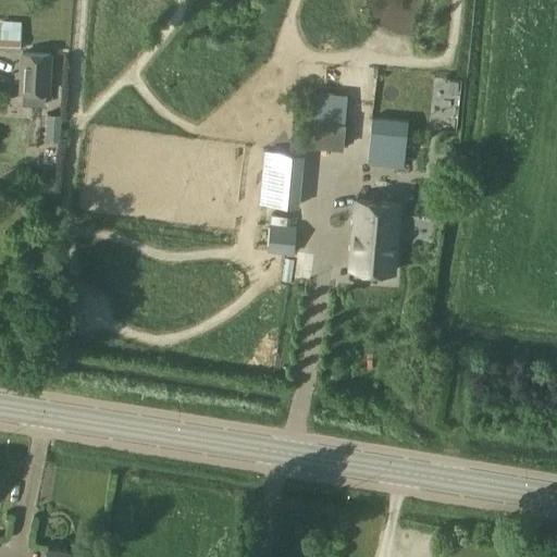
[(0,48),(21,50),(22,38),(0,36),(0,48)]
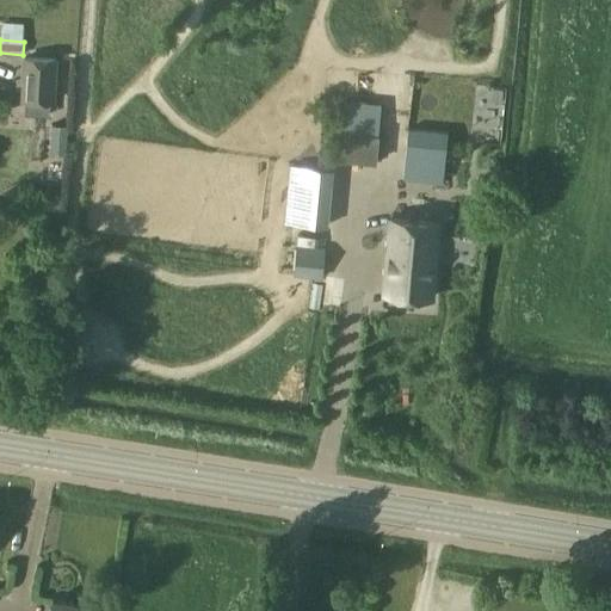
[(23,99),(54,100),(56,59),(25,57),(23,99)]
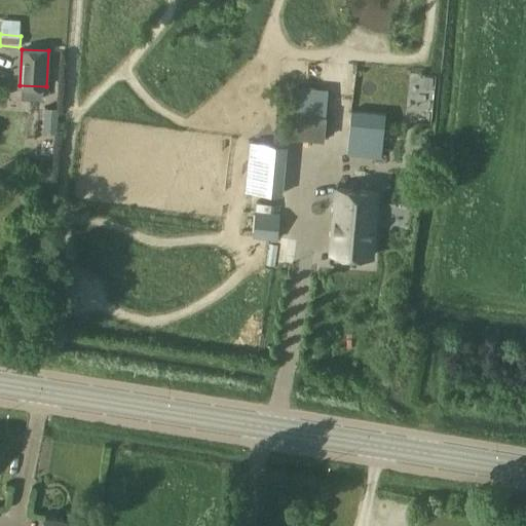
[(293,78),(292,132),(325,133),(326,79),(293,78)]
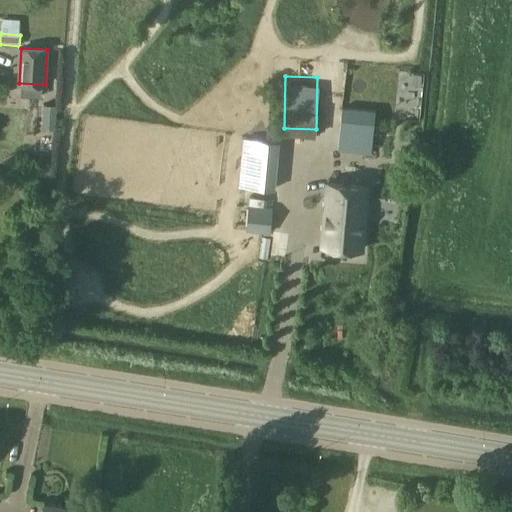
[(46,105),(45,129),(57,129),(58,105),(46,105)]
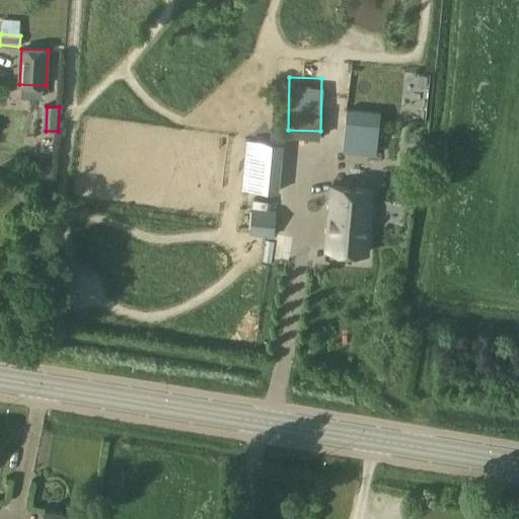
[(376,155),(380,112),(347,108),(343,152),(376,155)]
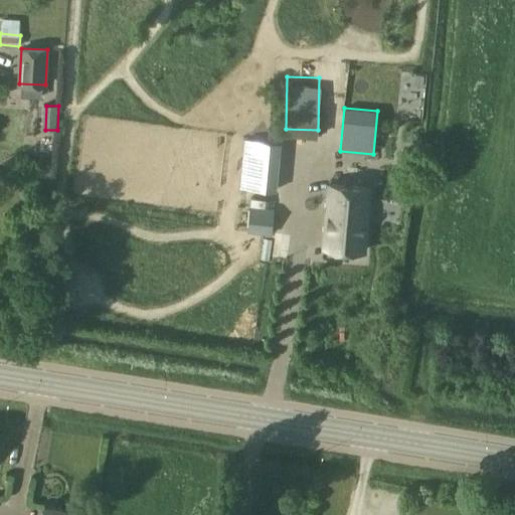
[(240,186),(277,190),(281,142),(244,138),(240,186)]
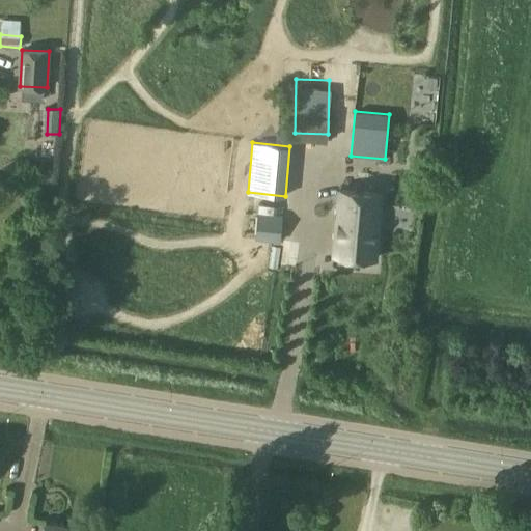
[(334,254),(375,257),(382,193),(339,189),(334,254)]
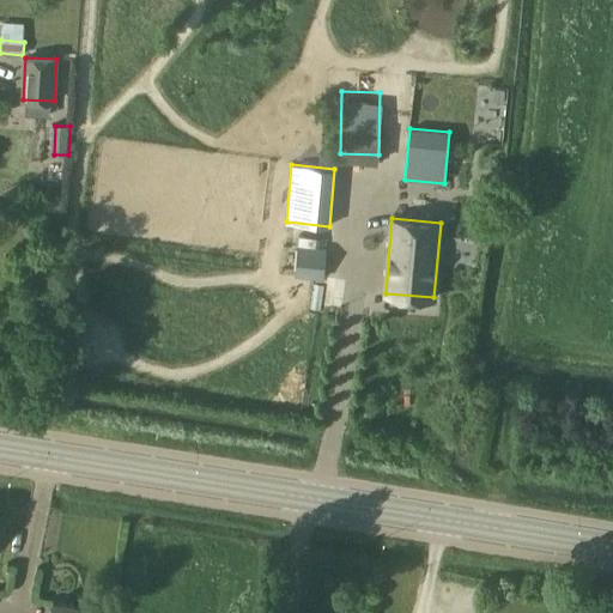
[(297,247),(297,248),(295,275),(323,279),(327,249),(297,247)]
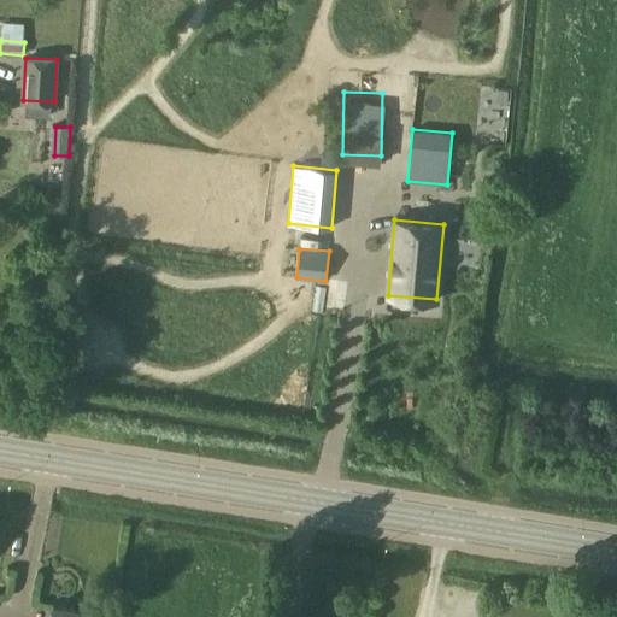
[(98,616),(99,612),(53,604),(51,616),(98,616)]
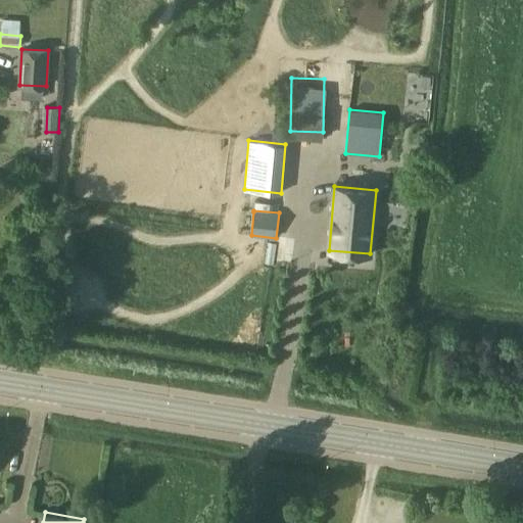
All buildings are outlined.
